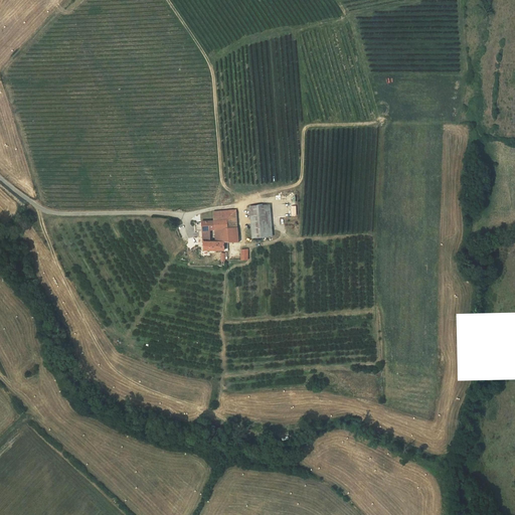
[(250,206),(252,238),(269,237),(267,205),(250,206)]
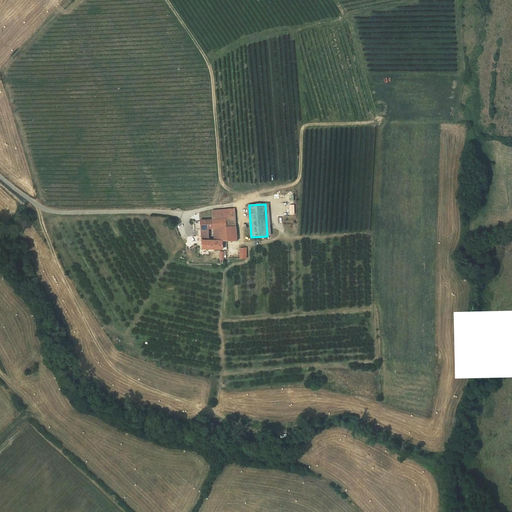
[(235,226),(235,213),(230,214),(229,209),(212,211),(212,220),(225,219),(226,227),(235,226)]
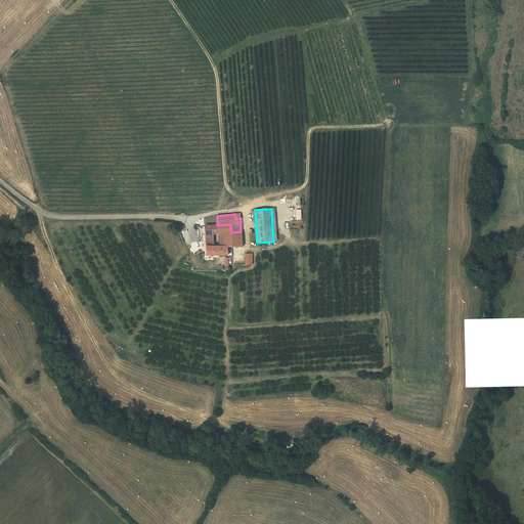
[(213,234),(219,234),(230,233),(231,247),(243,248),(241,231),(231,232),(230,224),(217,225),(205,226),(206,234),(213,234)]
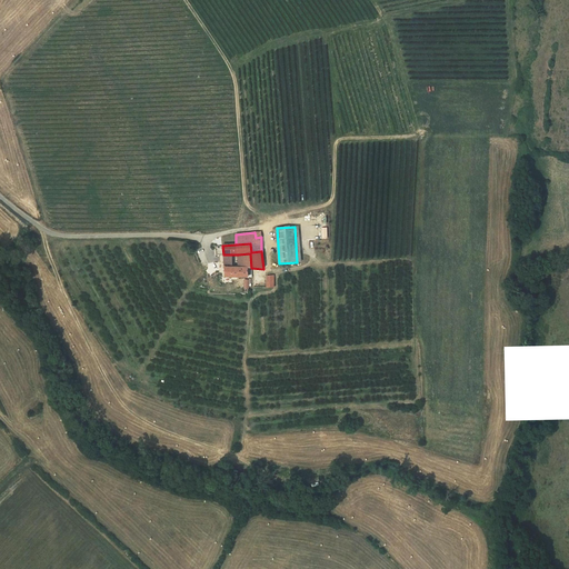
[(251,268),(250,253),(238,255),(239,268),(251,268)]
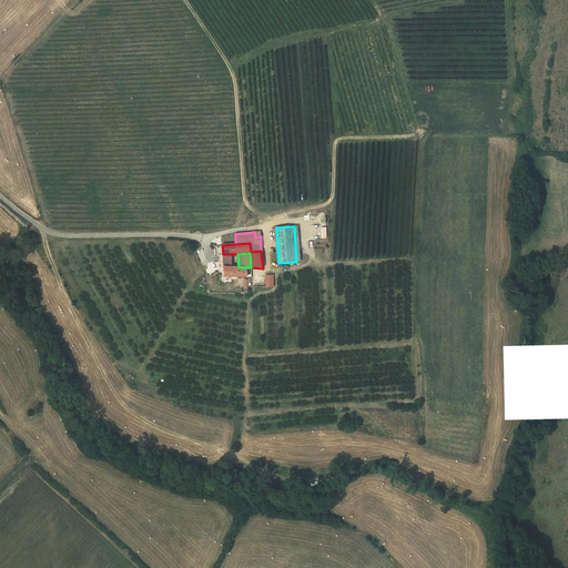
[(224,276),(246,276),(246,274),(251,274),(251,267),(239,267),(232,267),(231,267),(231,264),(230,262),(226,263),(226,262),(223,262),(224,276)]
